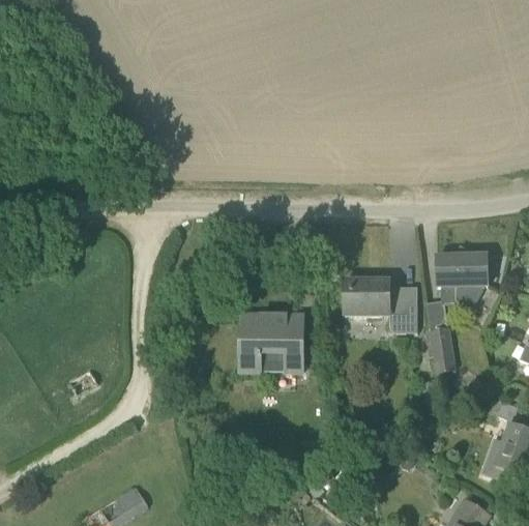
[(471,257),(437,258),(438,287),(442,287),(442,304),(463,304),(474,310),(487,286),(489,286),(489,282),(497,265),(488,260),(488,256),(480,256),(474,253),(471,257)]
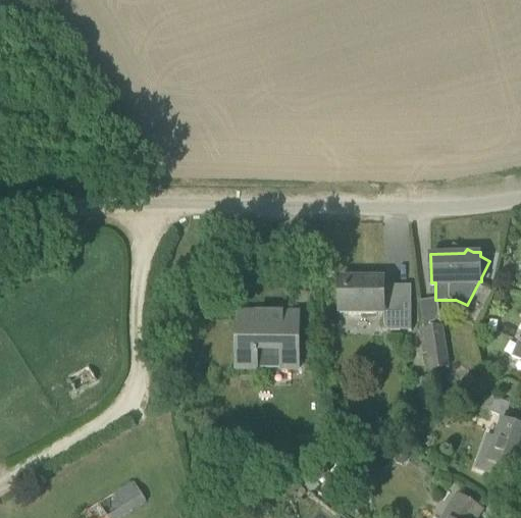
[(382,328),(399,328),(411,328),(412,283),(398,283),(398,293),(384,293),(384,276),(340,276),(340,297),(340,311),(382,312),(382,328)]
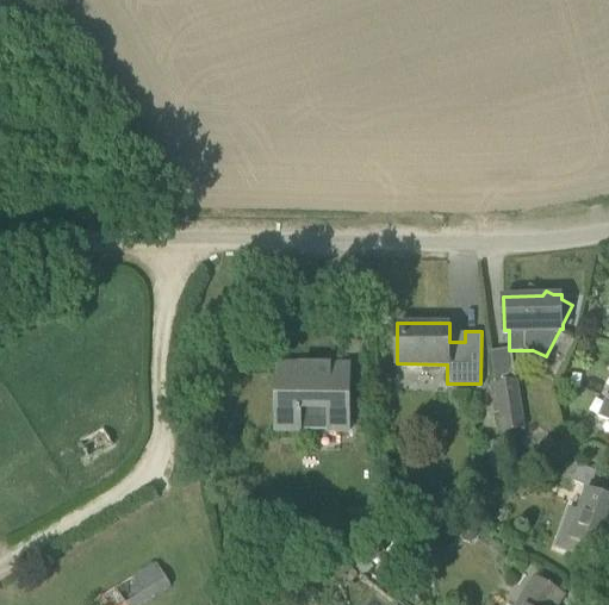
[(278,429),(348,430),(349,363),(278,363),(278,429)]
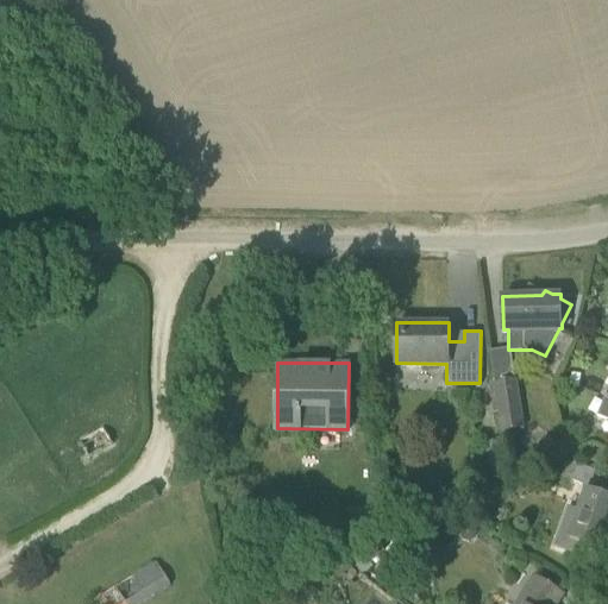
[(494,381),(501,429),(521,427),(514,377),(494,381)]
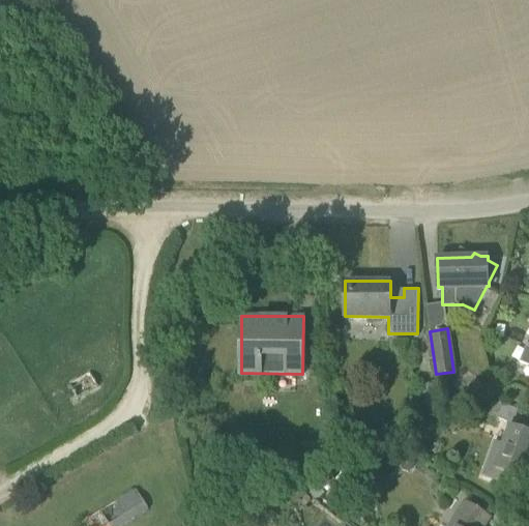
[(69,381),(79,396),(98,384),(90,370),(69,381)]
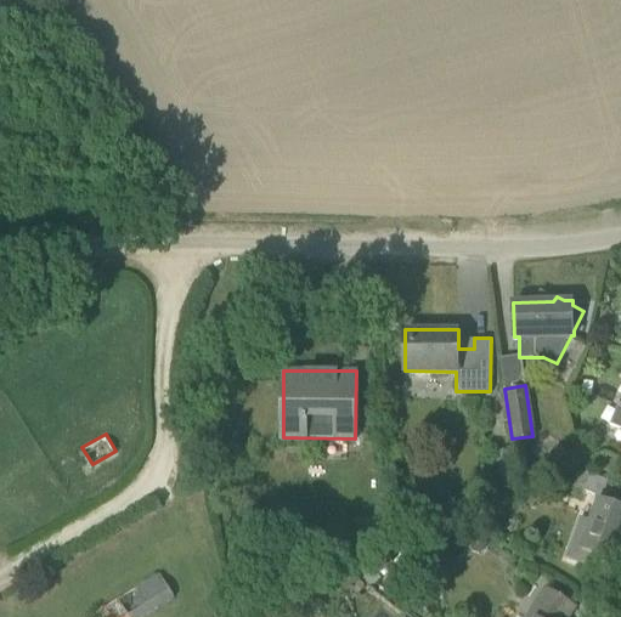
[(555,441),(546,454),(564,467),(574,453),(555,441)]
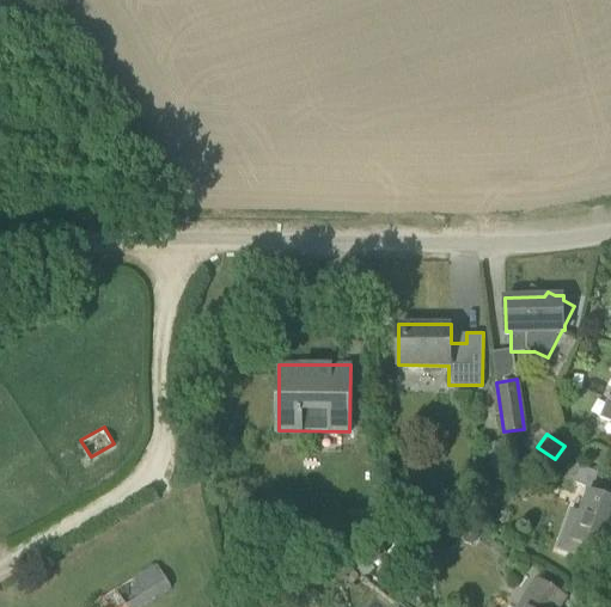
[(564,476),(593,486),(599,471),(570,460),(564,476)]
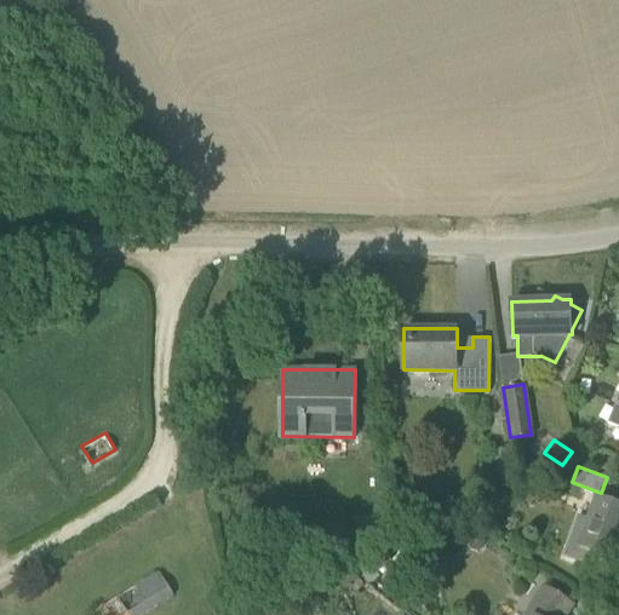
[(565,553),(568,555),(591,563),(594,555),(613,561),(618,549),(618,545),(617,545),(618,540),(618,505),(597,496),(590,518),(579,515),(565,553)]
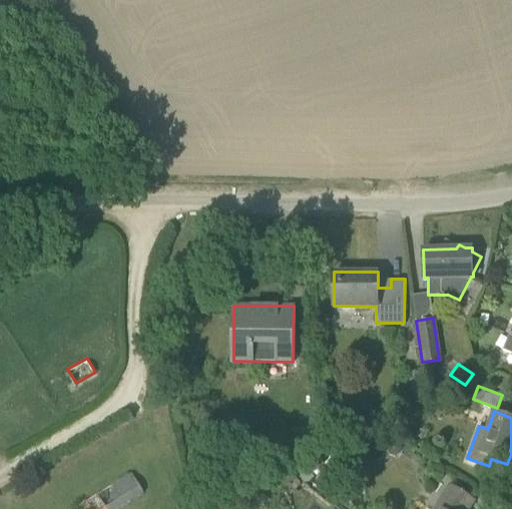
[(67,508),(116,508),(141,495),(128,472),(67,508)]
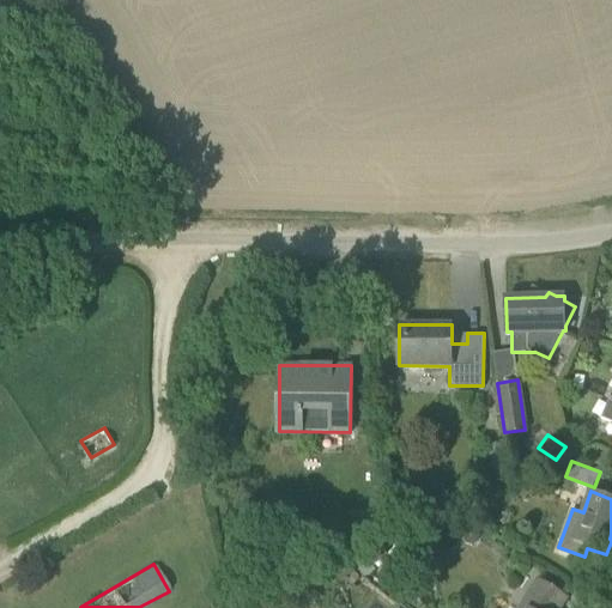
[(559,607),(568,596),(547,583),(537,576),(516,607),(559,607)]
